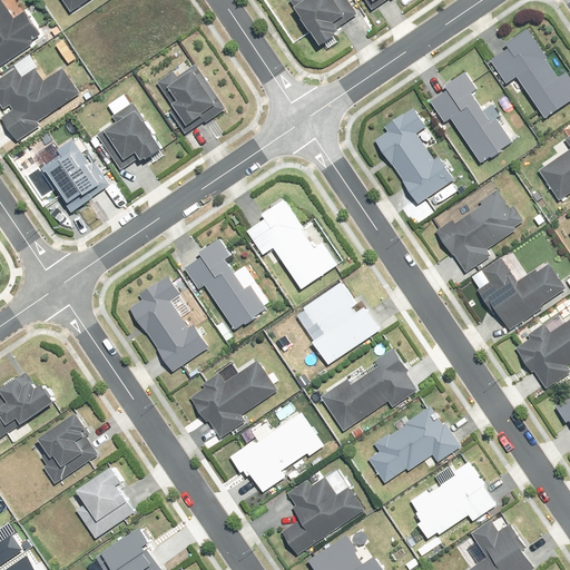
[(0,0),(0,68),(46,38),(35,21),(29,12),(19,19),(7,0),(0,0)]
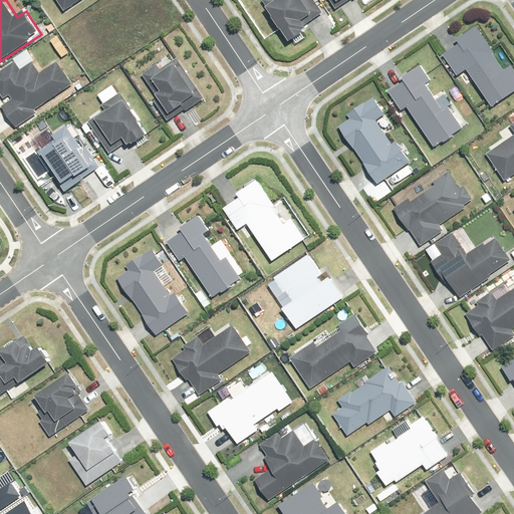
[(64,0),(72,10),(86,0),(64,0)]
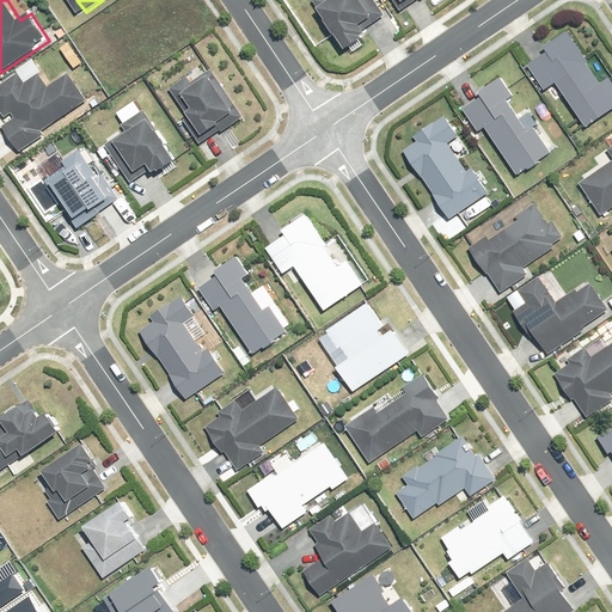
[(391,16),(380,0),(307,0),(306,1),(343,60),(375,40),(368,30),(391,16)]
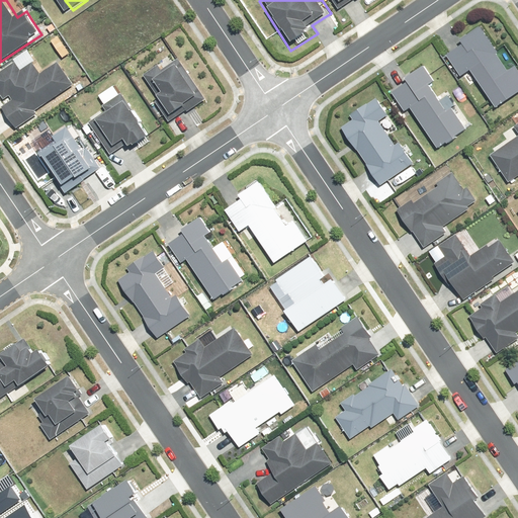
[(478,28),(458,41),(460,45),(444,56),(459,78),(467,73),(493,110),(517,92),(517,73),(513,67),(506,71),(478,28)]
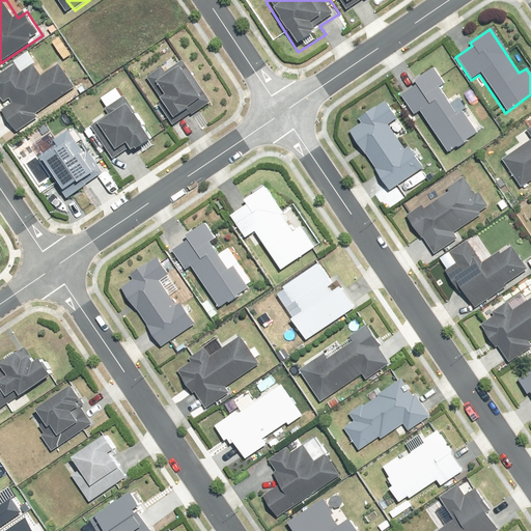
[(166,66),(164,62),(142,78),(158,100),(149,105),(168,132),(176,127),(186,119),(190,124),(219,104),(216,100),(184,54),(166,66)]
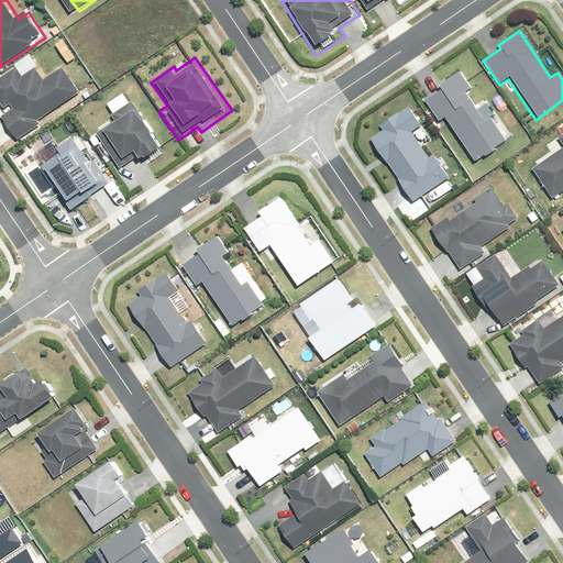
[(45,127),(42,121),(83,94),(66,68),(48,81),(40,68),(26,76),(21,67),(0,81),(0,95),(9,108),(15,103),(18,108),(7,116),(21,135),(24,141),(45,127)]
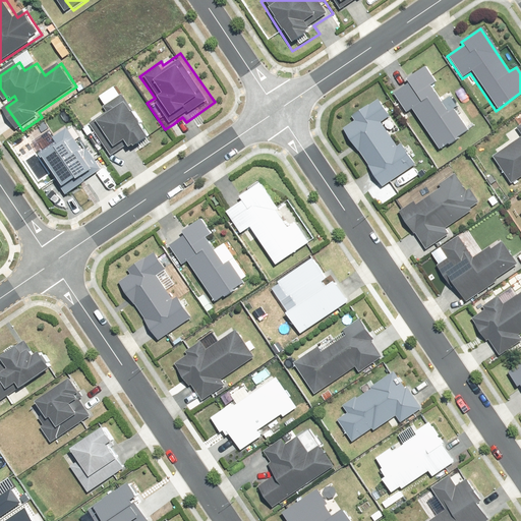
[(397,83),(401,89),(393,94),(406,113),(411,109),(438,151),(440,149),(467,131),(453,109),(448,112),(429,83),(435,80),(424,65),(397,83)]
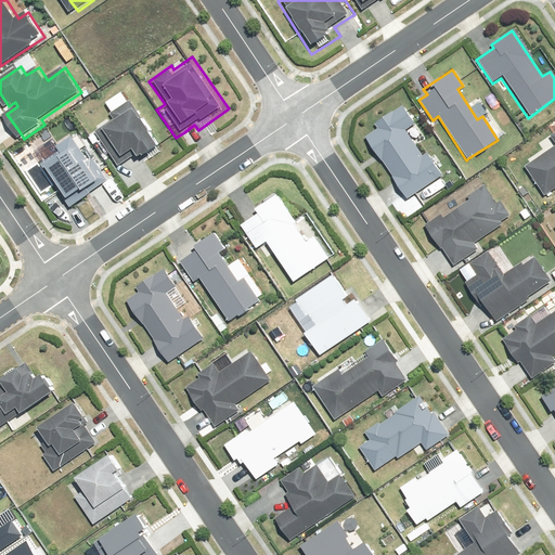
[(226,78),(218,84),(227,97),(234,91),(226,78)]
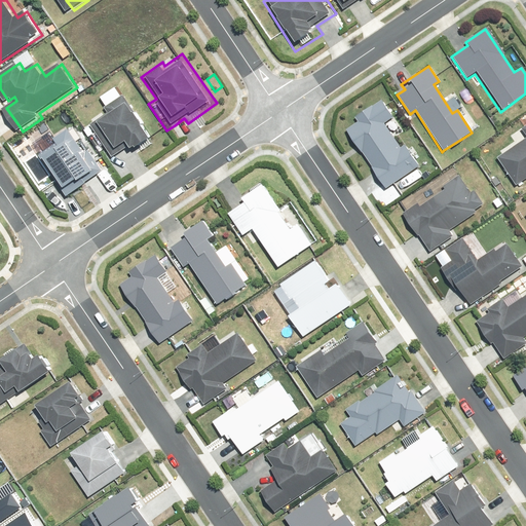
[(123,89),(100,106),(105,113),(85,125),(107,157),(124,145),(132,156),(157,139),(123,89)]
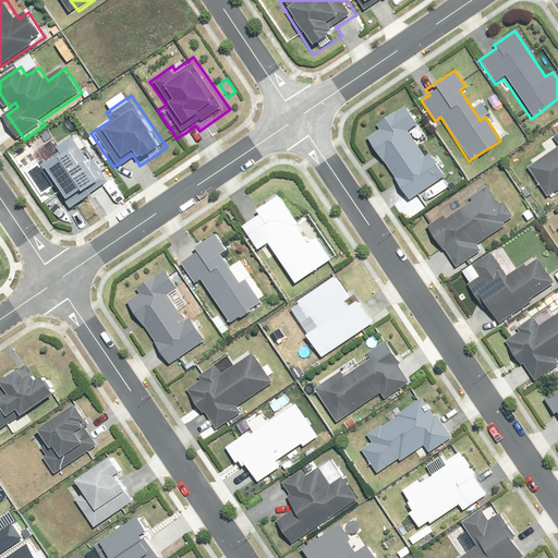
[(237,96),(228,102),(239,117),(247,111),(237,96)]
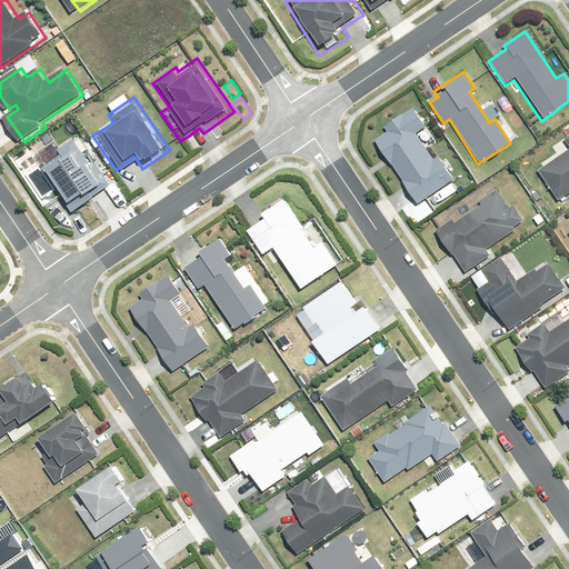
[(380,127),(385,135),(373,142),(415,205),(452,179),(438,157),(433,159),(417,133),(425,129),(411,109),(400,117),(399,115),(380,127)]
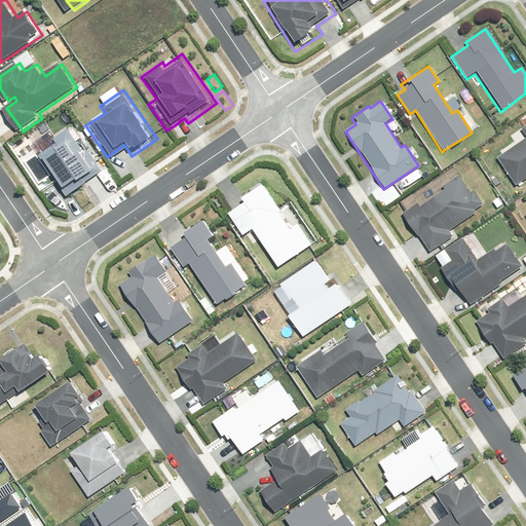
[(88,145),(83,148),(68,124),(47,138),(51,144),(35,155),(64,200),(106,173),(88,145)]
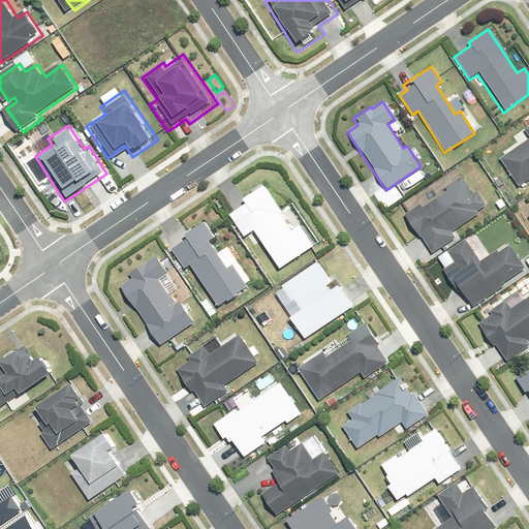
[(528,126),(524,129),(528,137),(528,138),(499,158),(517,187),(528,179),(528,126)]
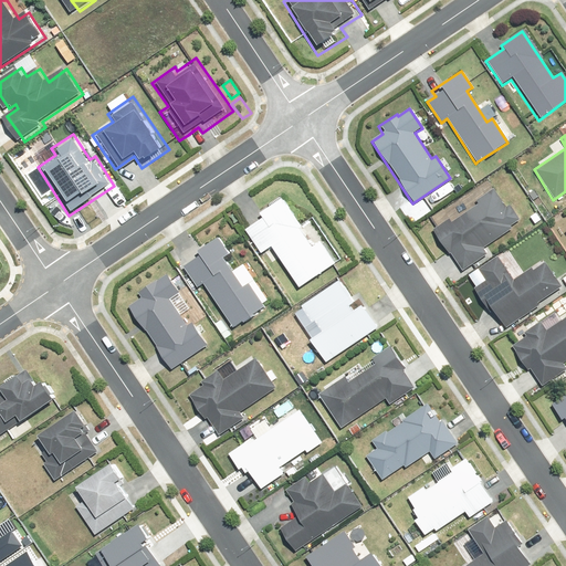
[(176,159),(161,169),(167,177),(181,168),(176,159)]
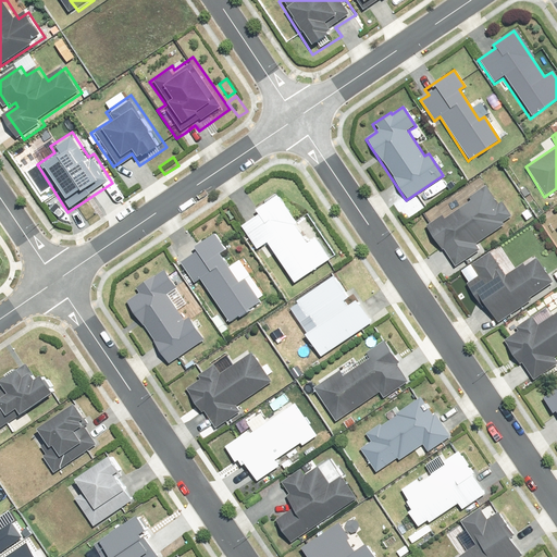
[(438,210),(442,214),(425,225),(450,260),(454,265),(478,248),(474,244),(509,220),(484,184),(467,196),(469,200),(460,206),(458,202),(455,199),(438,210)]
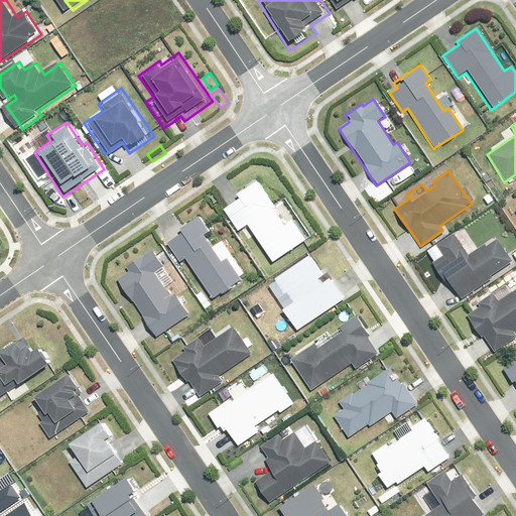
[(309,241),(292,216),(286,220),(266,189),(268,188),(259,175),(231,195),(233,198),(217,209),(237,238),(246,231),(271,267),(309,241)]
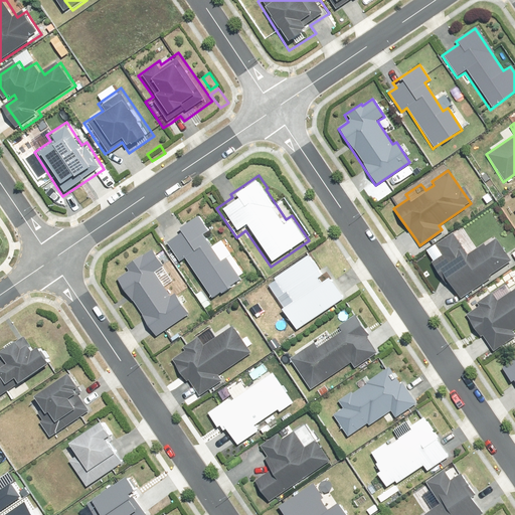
[(198,216),(178,229),(180,232),(166,241),(179,262),(185,258),(211,298),(240,278),(225,256),(219,261),(202,235),(208,231),(198,216)]
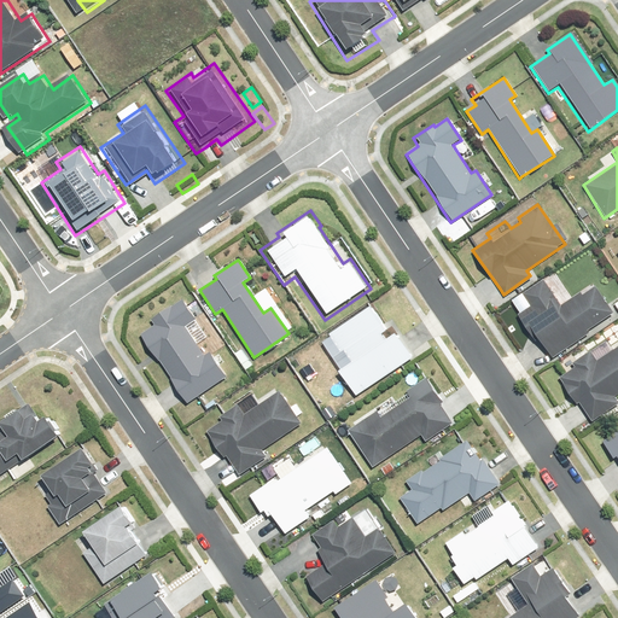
[(516,315),(528,332),(530,330),(552,360),(588,333),(586,331),(611,313),(592,285),(561,305),(543,280),(523,295),(530,305),(516,315)]
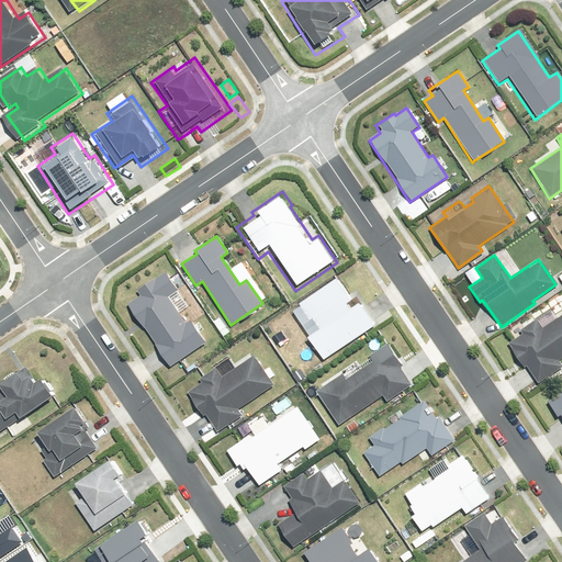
[(131,291),(133,294),(121,303),(166,371),(209,343),(193,319),(189,322),(175,299),(186,292),(171,270),(169,270),(166,267),(131,291)]
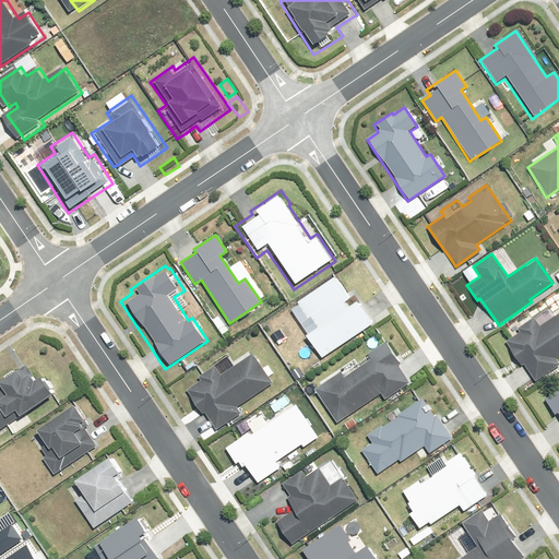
[(363,271),(356,277),(365,289),(372,284),(363,271)]
